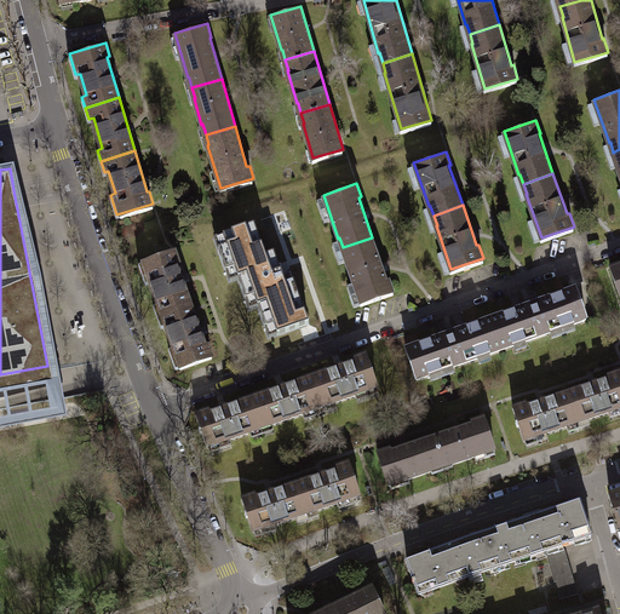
[(265,216),(234,227),(248,270),(250,269),(253,279),(282,269),(268,229),(270,228),(265,216)]
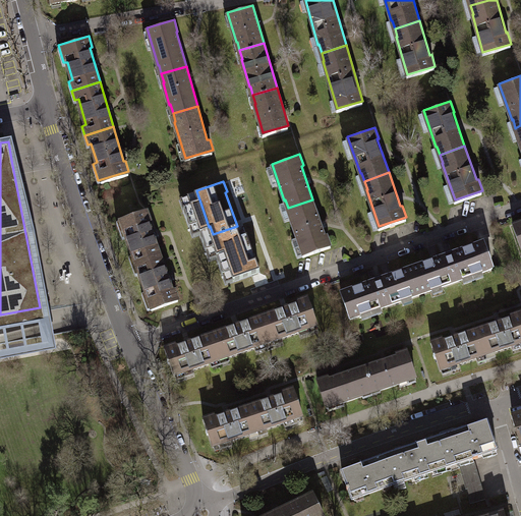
[(312,199),(288,208),(291,216),(290,216),(303,253),(331,243),(327,232),(325,233),(312,199)]
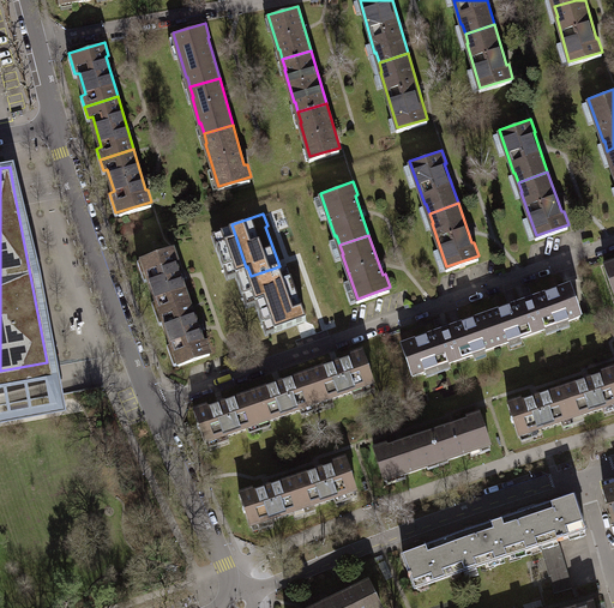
[(173,245),(137,258),(144,277),(149,277),(156,298),(152,300),(156,309),(190,298),(175,259),(178,258),(173,245)]
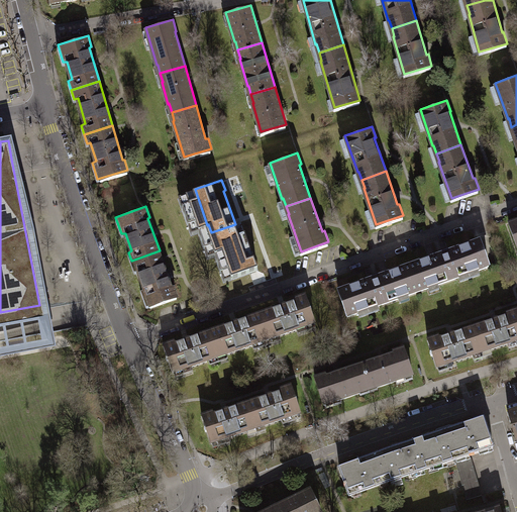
[(235,224),(211,232),(214,241),(213,241),(226,277),(252,268),(248,258),(247,258),(235,224)]
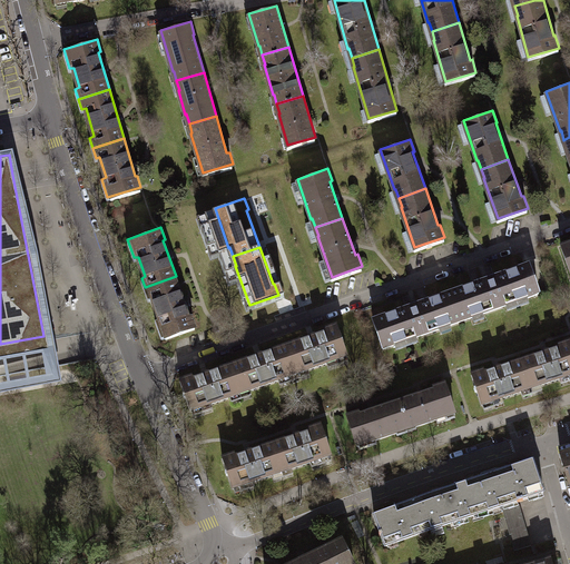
[(539,289),(529,260),(451,288),(461,317),(472,313),(472,312),(482,308),(482,309),(507,300),(505,299),(527,293),(527,294),(539,289)]
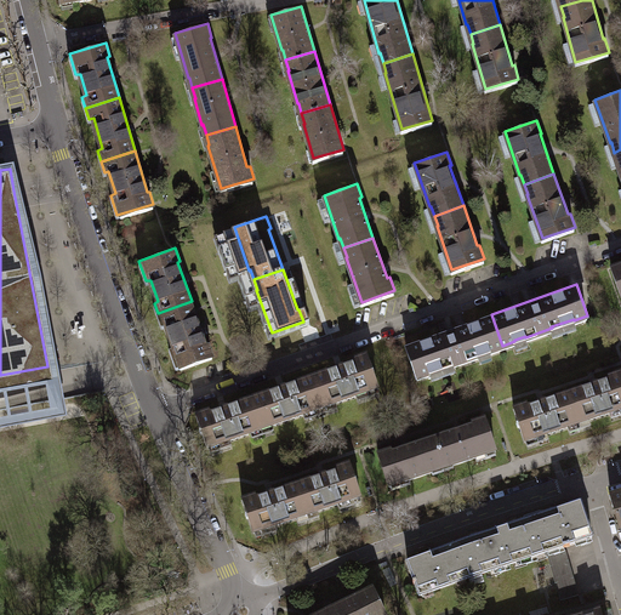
[(192,301),(158,313),(161,324),(166,323),(174,345),(169,347),(176,366),(212,353),(208,341),(206,342),(192,301)]
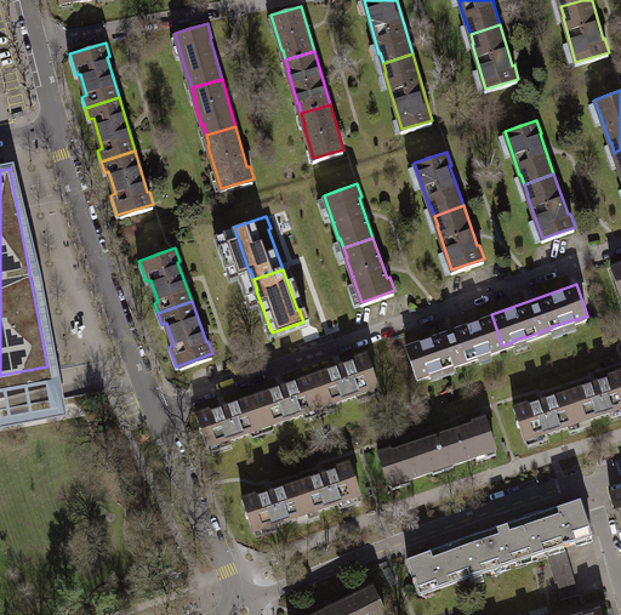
[(502,346),(491,314),(406,345),(417,376),(431,371),(429,369),(453,362),(454,363),(479,354),(479,352),(489,348),(490,349),(502,346)]
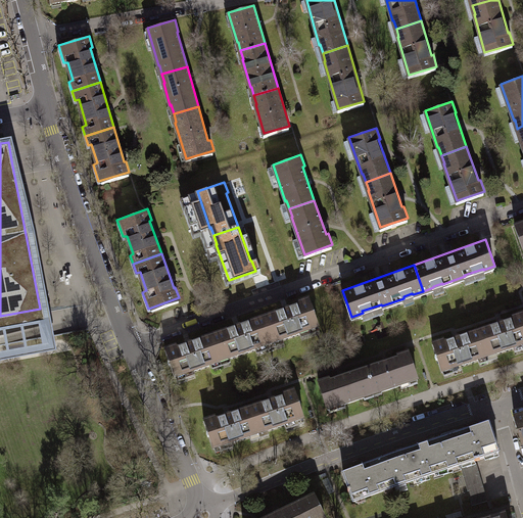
[(319,323),(308,295),(297,299),(298,301),(265,313),(273,337),(281,334),(282,335),(319,323)]
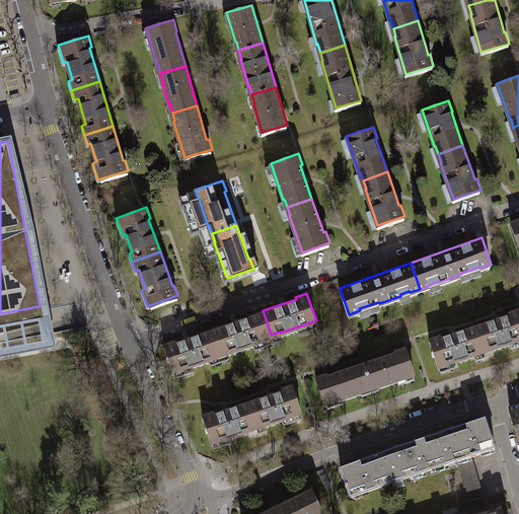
[(518,337),(518,306),(508,311),(508,312),(474,323),(484,349),(492,346),(492,347),(518,337)]
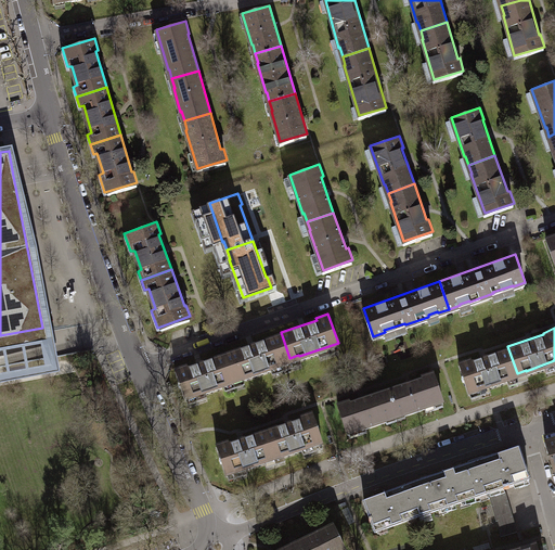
[(289,358),(281,332),(224,353),(233,379),(242,375),(242,376),(282,362),(281,361),(289,358)]
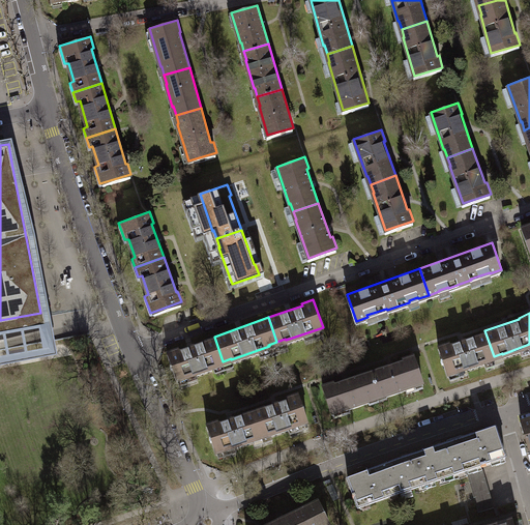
[(494,356),(484,330),(450,343),(450,341),(438,344),(448,373),(486,359),(486,358),(494,356)]
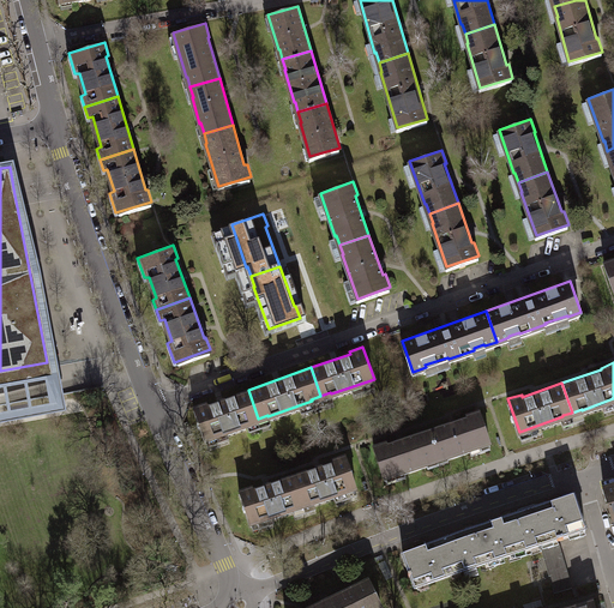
[(258,419),(248,390),(209,403),(208,401),(194,405),(205,438),(248,422),(258,419)]
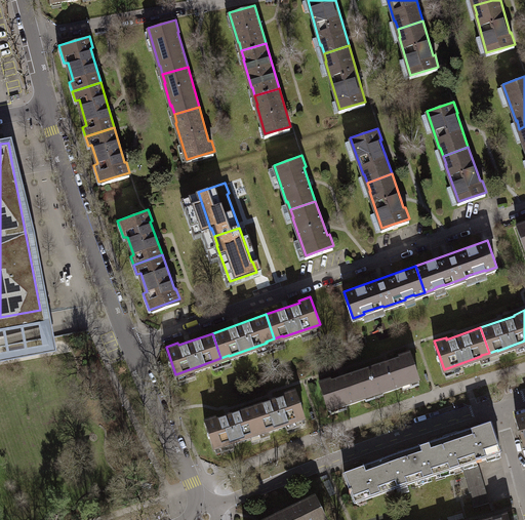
[(419,376),(410,350),(399,353),(400,355),(366,366),(374,391),(382,388),(382,389),(419,376)]
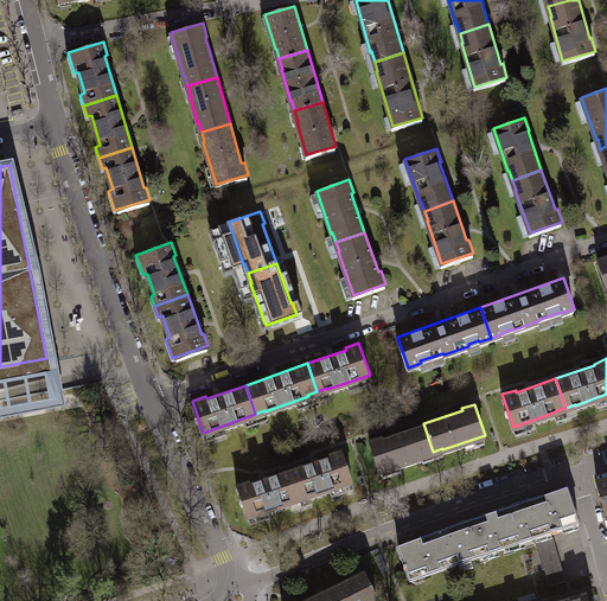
[(433,452),(423,423),(383,436),(383,435),(370,439),(381,471),(423,456),(422,455),(433,452)]
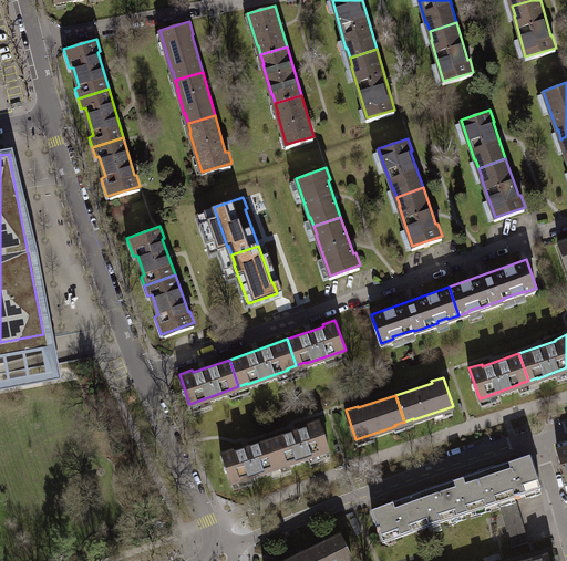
[(329,448),(319,418),(307,423),(308,424),(271,436),(280,464),(289,460),(289,461),(329,448)]
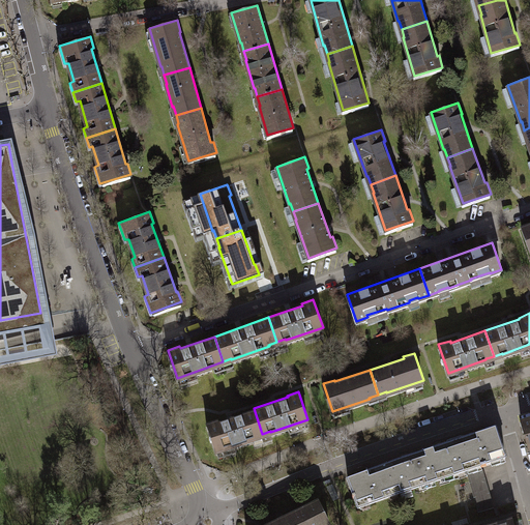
[(262,434),(254,408),(219,420),(218,418),(207,423),(216,450),(254,437),(254,436),(262,434)]
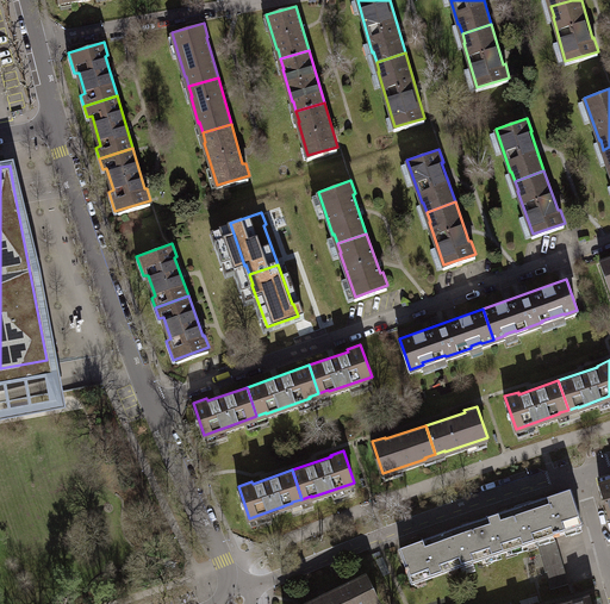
[(459,559),(471,554),(472,558),(536,536),(554,531),(554,533),(560,530),(560,529),(582,522),(571,489),(498,512),(498,510),(489,514),(489,515),(461,524),(461,527),(449,530),(459,559)]
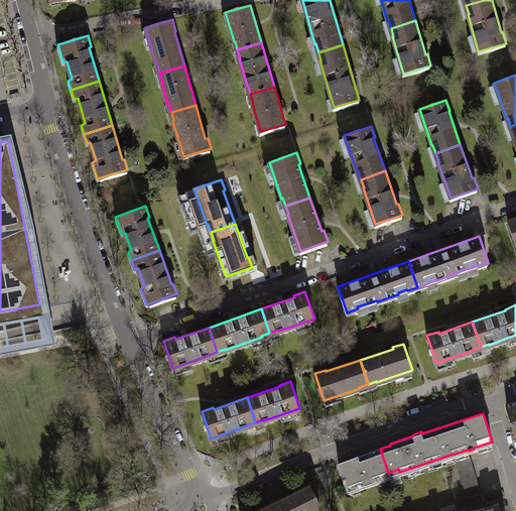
[(379,448),(339,463),(349,490),(390,476),(388,473),(380,449),(379,448)]
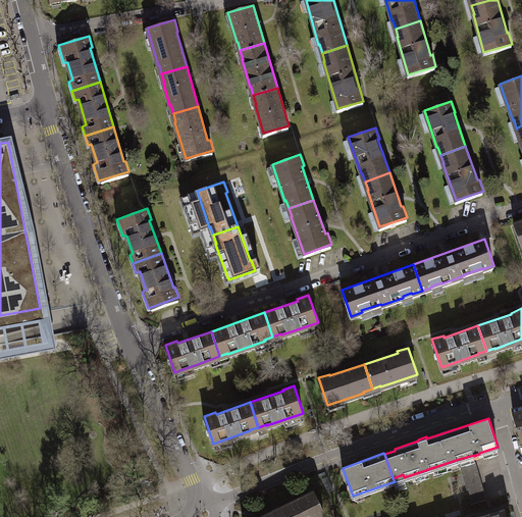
[(474,456),(474,455),(459,459),(471,500),(487,496),(476,457),(474,458),(474,456)]
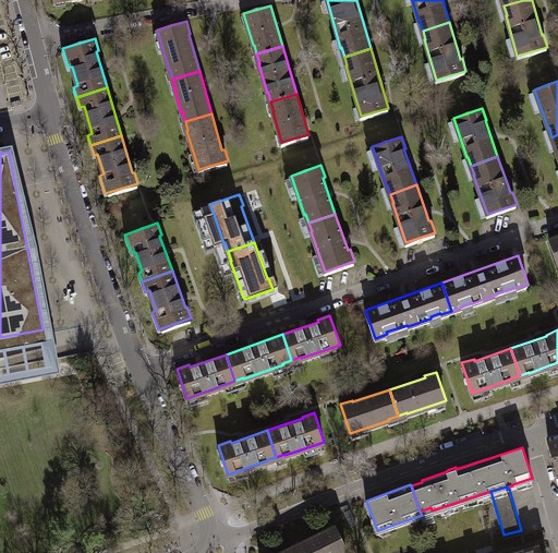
[(298,542),(302,552),(340,552),(347,550),(335,525),(298,542)]
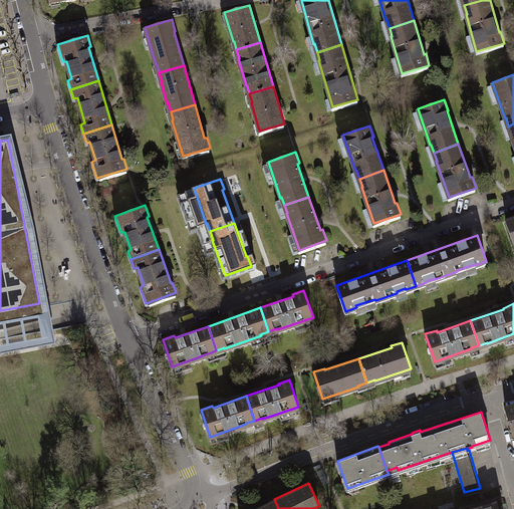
[(278,508),(274,499),(253,508),(278,508)]
